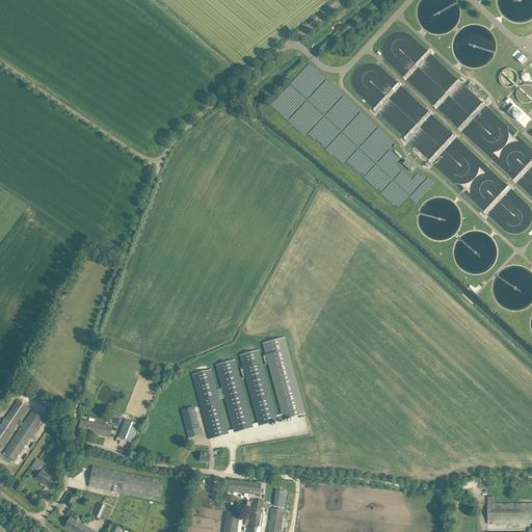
[(522,64),(527,58),(517,49),(512,55),(522,64)]
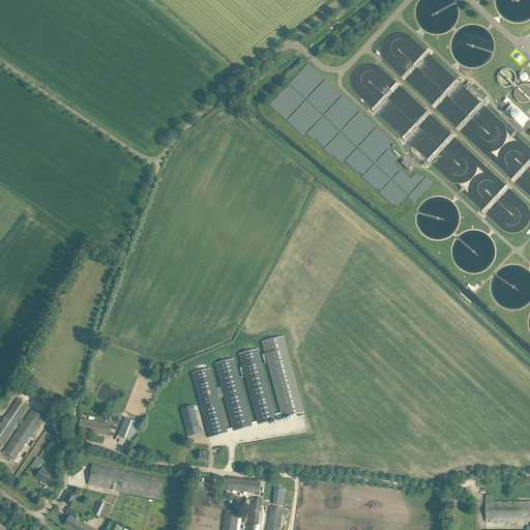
[(513,107),(511,105),(505,111),(507,113),(513,107)]
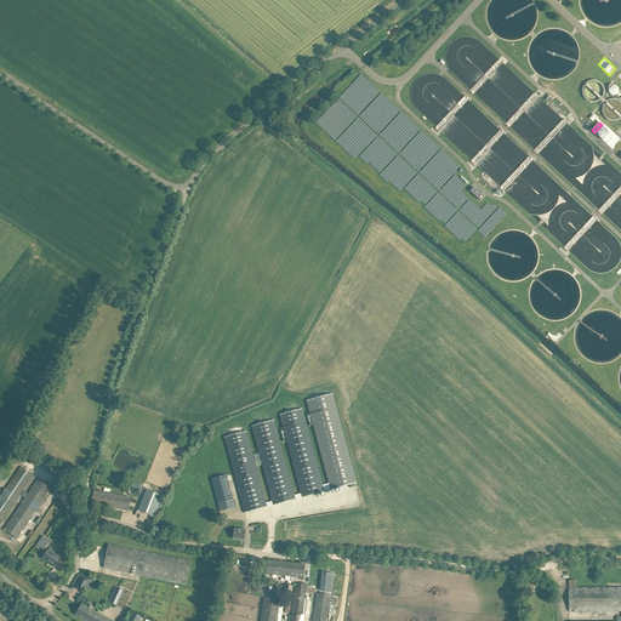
[(608,135),(602,130),(597,135),(603,140),(608,135)]
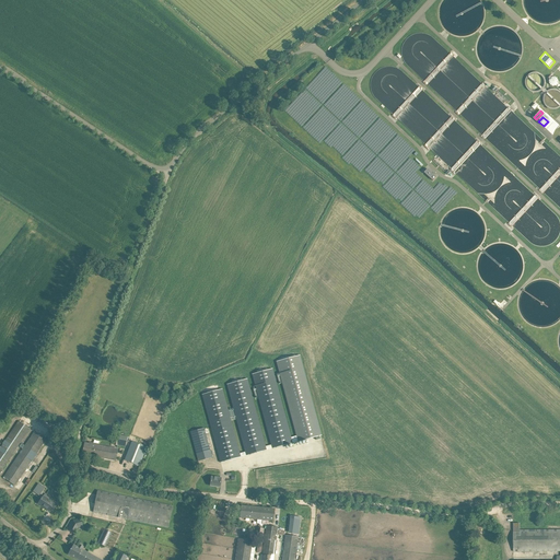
[(428,168),(423,173),(433,181),(436,177),(428,168)]
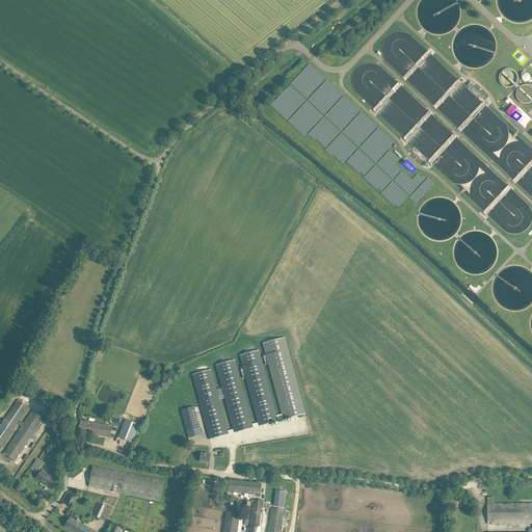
[(285,338),(263,343),(282,415),(276,416),(277,421),(306,414),(285,338)]
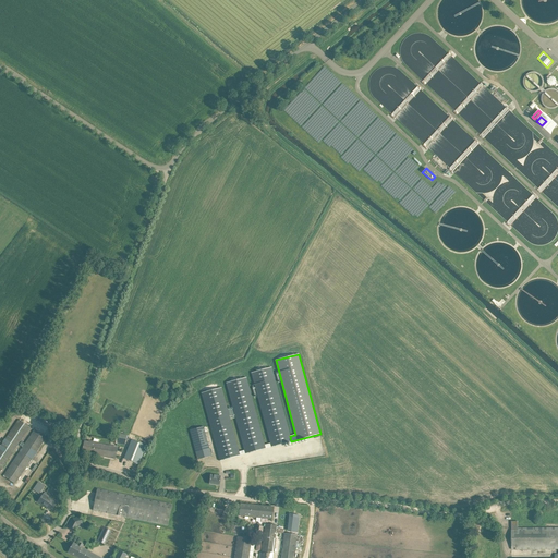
[(271,367),(252,373),(270,444),(271,447),(291,441),(290,436),(271,367)]
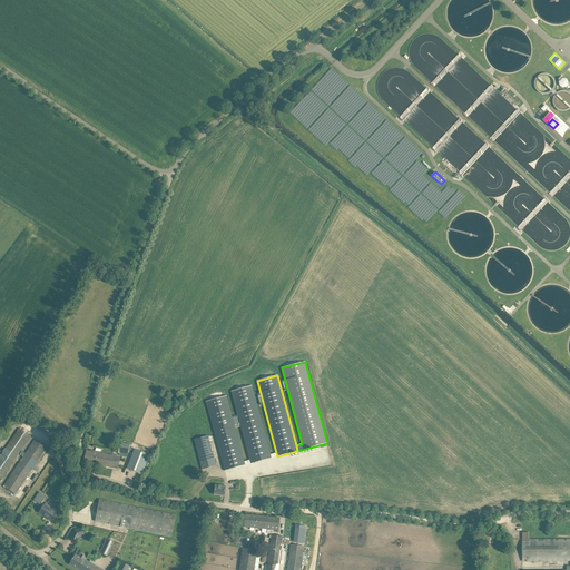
[(252,385),(231,391),(249,460),(251,464),(272,459),(271,454),(252,385)]
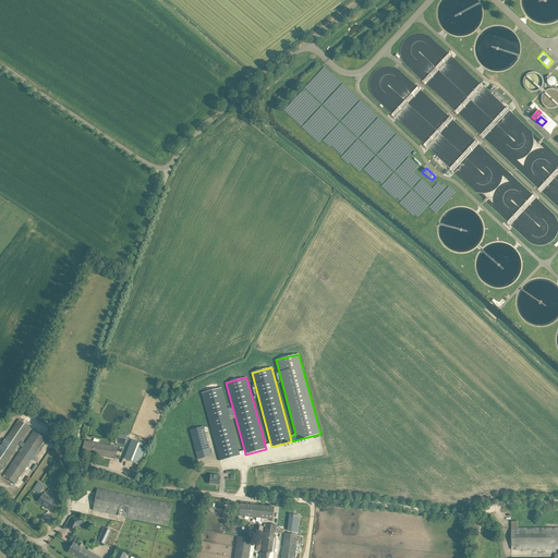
[(202,392),(202,393),(209,424),(220,461),(240,456),(239,451),(221,388),(202,392)]
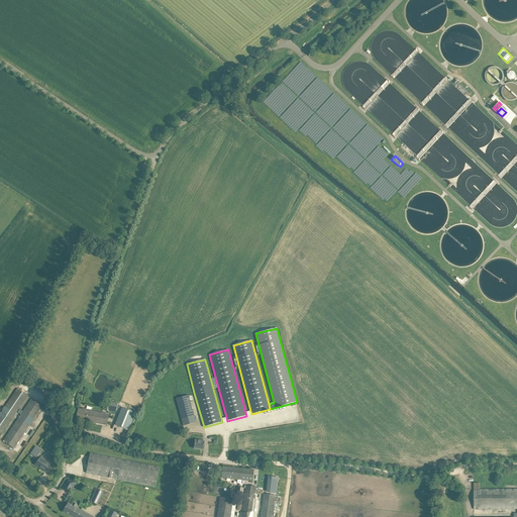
[(0,414),(0,436),(28,396),(17,389),(0,414)]
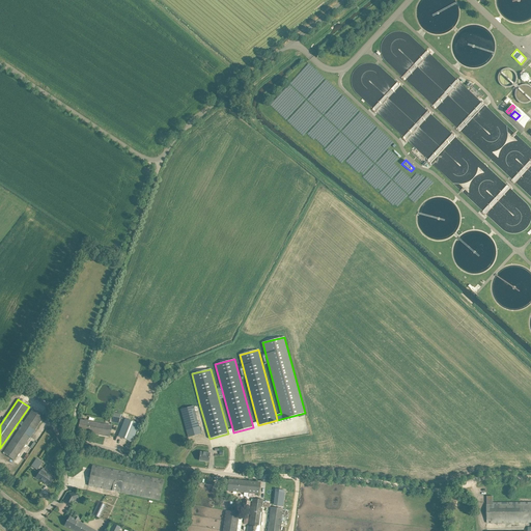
[(3,453),(15,460),(44,417),(32,410),(3,453)]
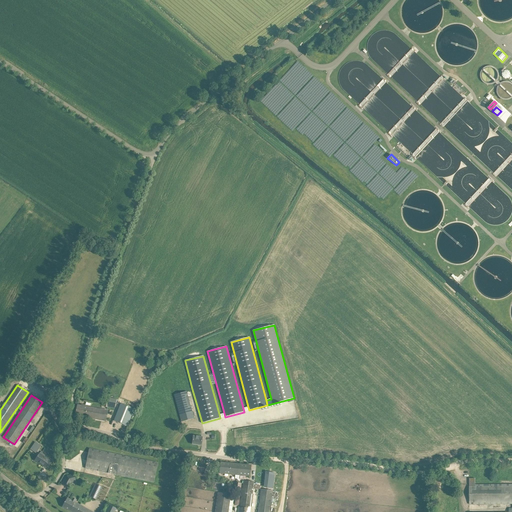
[(121,404),(114,421),(127,426),(134,409),(121,404)]
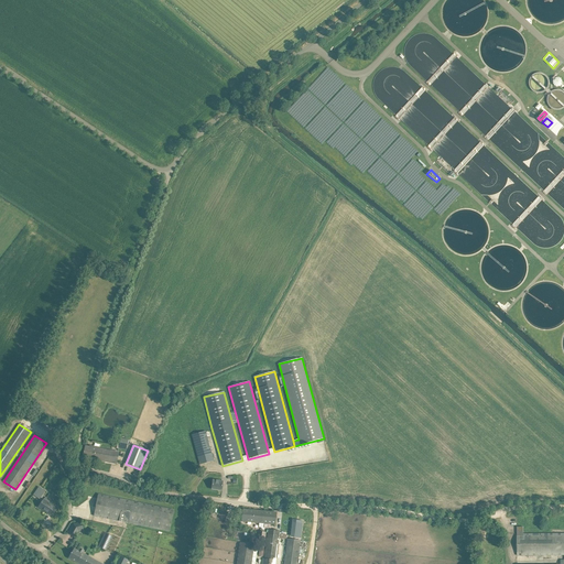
[(84,458),(117,464),(119,453),(86,446),(84,458)]
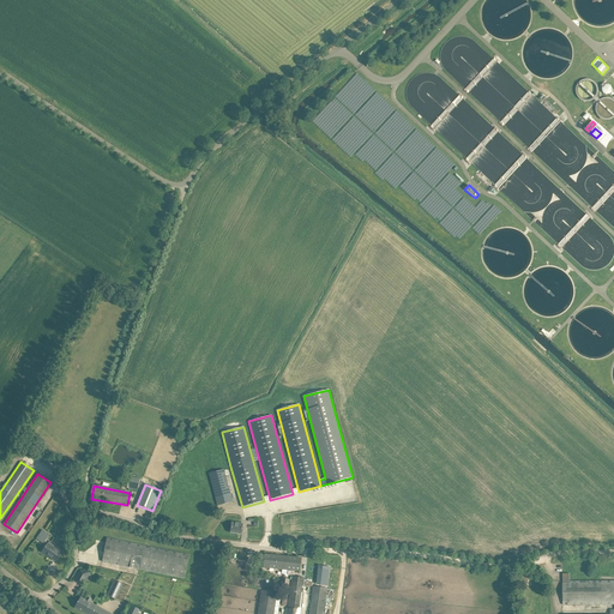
[(229,487),(214,492),(217,504),(217,506),(233,501),(229,487)]
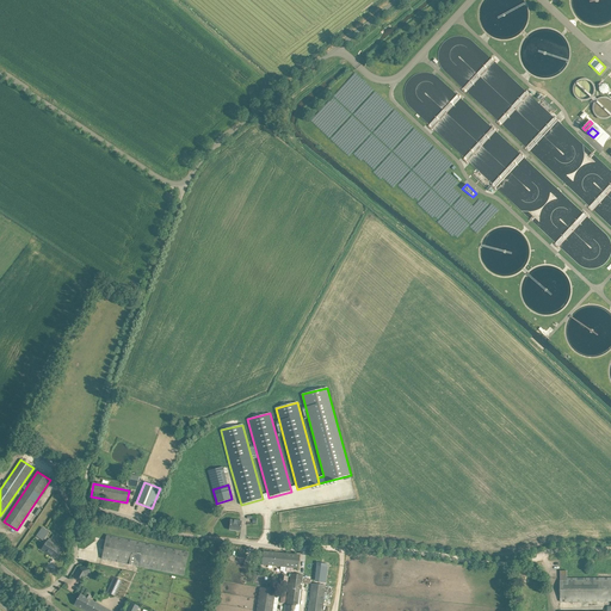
[(230,520),(230,524),(229,530),(240,531),(241,522),(230,520)]
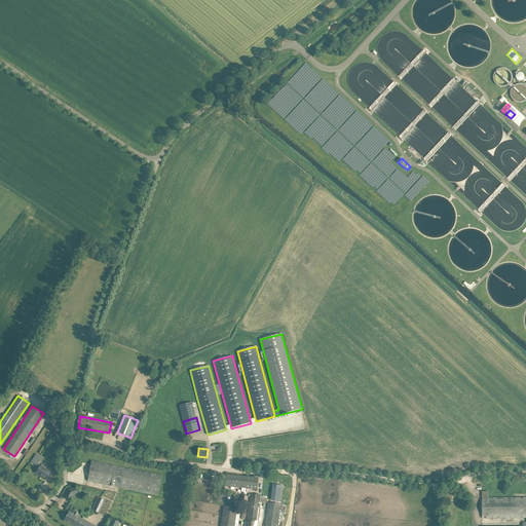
[(33,458),(39,462),(42,458),(36,454),(33,458)]
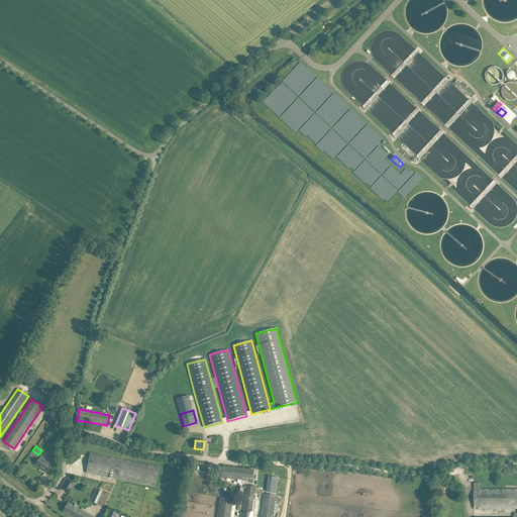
[(90,452),(86,473),(106,477),(118,480),(140,484),(156,487),(158,477),(160,467),(90,452)]
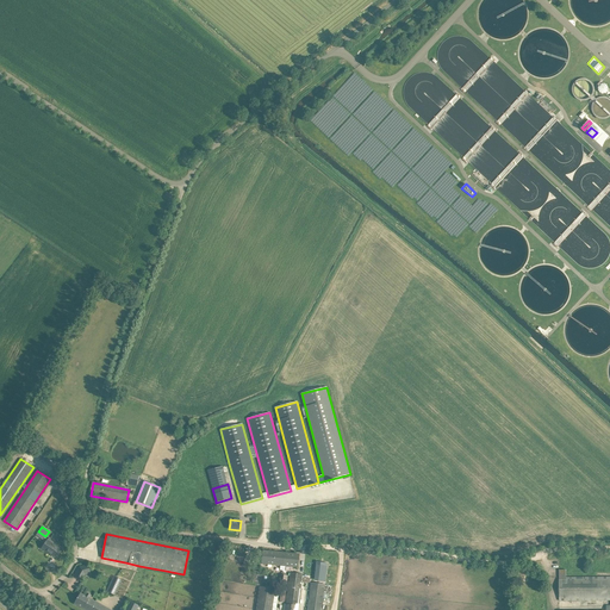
[(42,548),(42,549),(43,548),(49,553),(55,558),(60,549),(48,540),(42,548)]
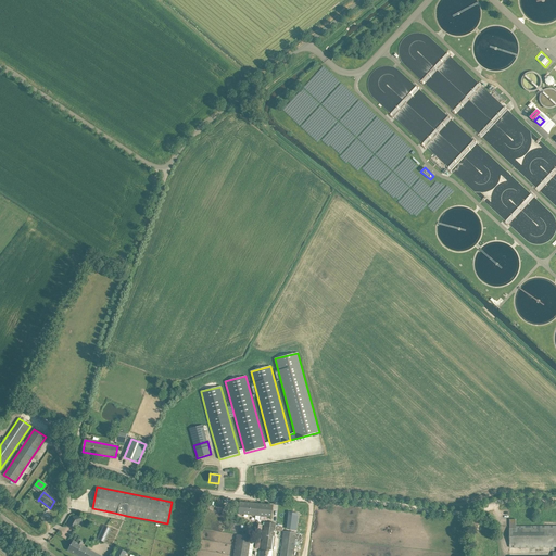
[(238,514),(257,516),(257,518),(260,518),(260,516),(272,517),(273,505),(239,502),(238,514)]
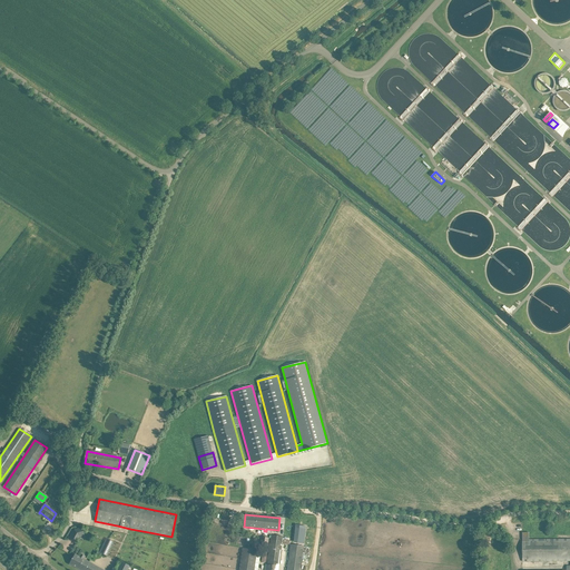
[(305,537),(306,527),(296,526),(295,536),(305,537)]
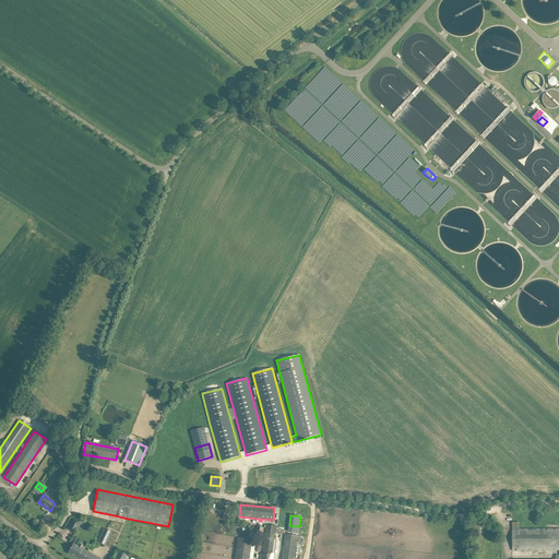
[(73,520),(69,527),(75,532),(79,526),(78,522),(82,521),(81,518),(73,520)]
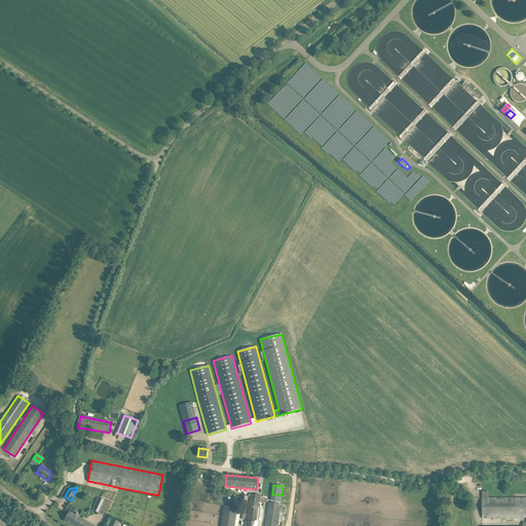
[(525,525),(525,497),(488,498),(488,491),(482,491),(482,497),(483,518),(525,517),(525,522),(523,522),(522,525),(525,525)]
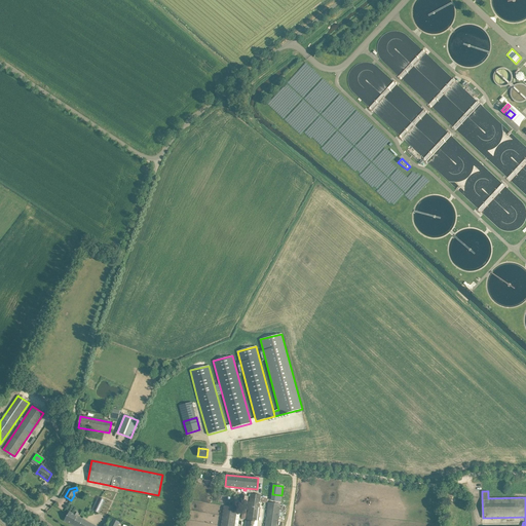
[(245,521),(243,525),(253,525),(254,522),(257,523),(260,501),(267,502),(267,499),(260,497),(261,495),(251,494),(250,499),(247,521),(245,521)]
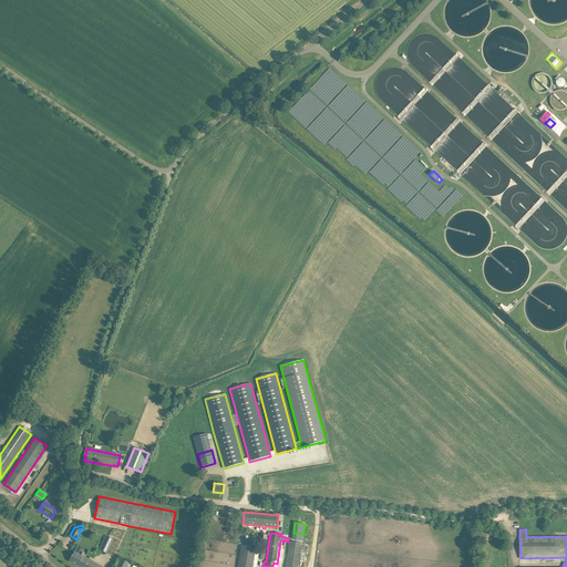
[(99,550),(107,555),(114,540),(105,536),(99,550)]
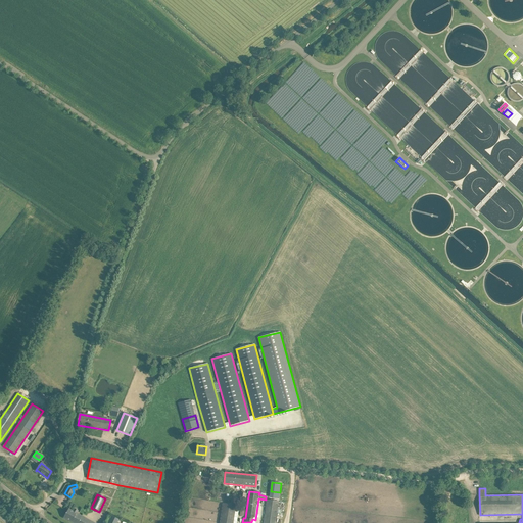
[(267,500),(263,522),(275,522),(279,502),(267,500)]
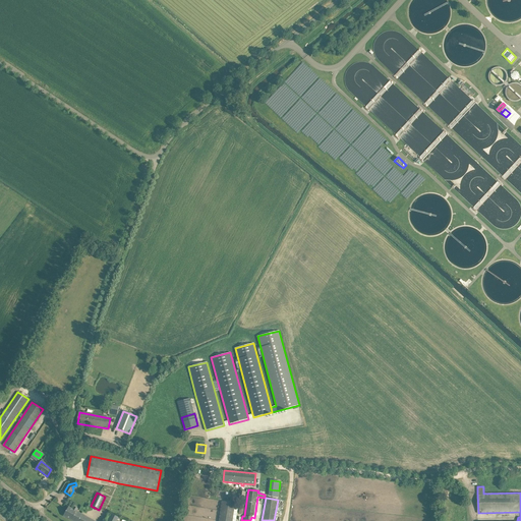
[(221,507),(218,520),(232,520),(234,514),(235,507),(235,502),(232,501),(232,503),(222,502),(221,507)]
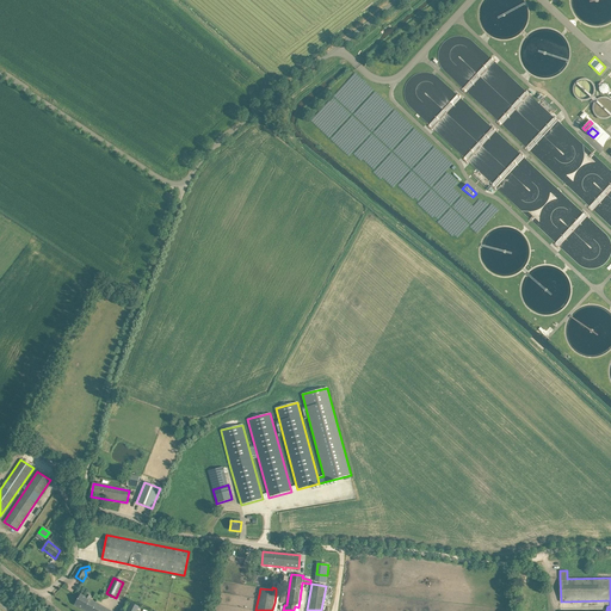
[(74,605),(85,610),(110,610),(80,594),(74,605)]
